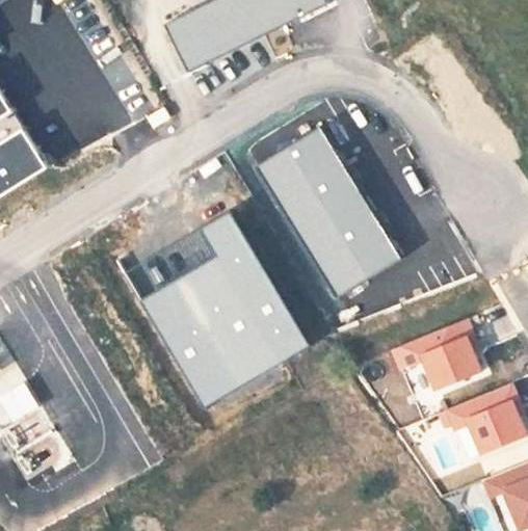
[(327,0),(212,0),(163,25),(188,73),(328,2),(327,0)]
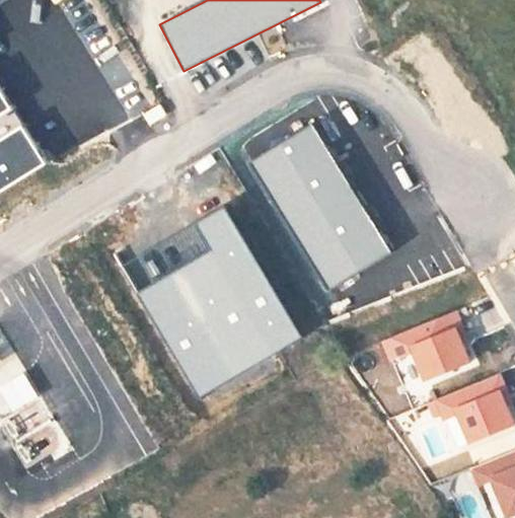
[(0,190),(48,160),(0,84),(0,190)]
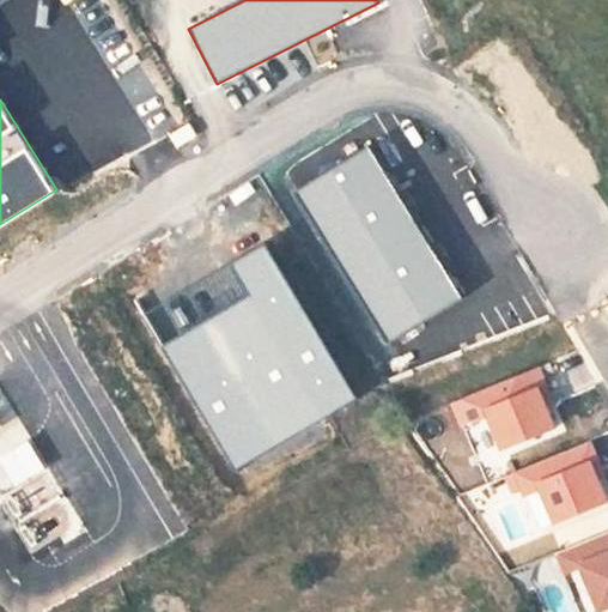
[(193,138),(186,126),(163,138),(170,150),(188,140),(193,138)]
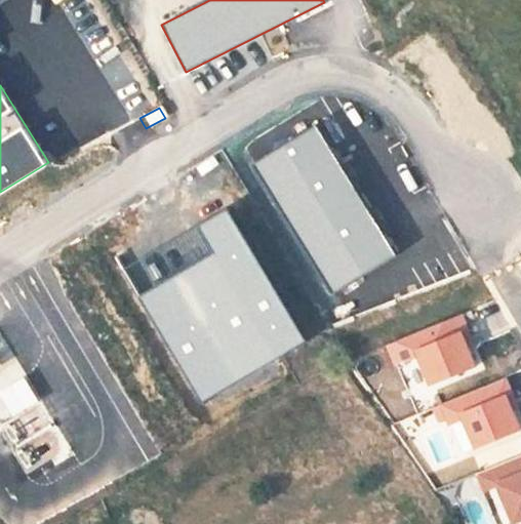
[(316,125),(253,162),(333,293),(395,255),(316,125)]
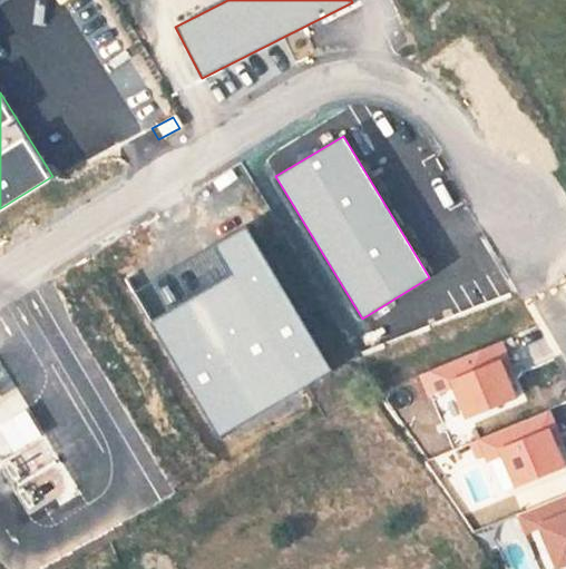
[(245,226),(132,294),(218,438),(332,370),(245,226)]
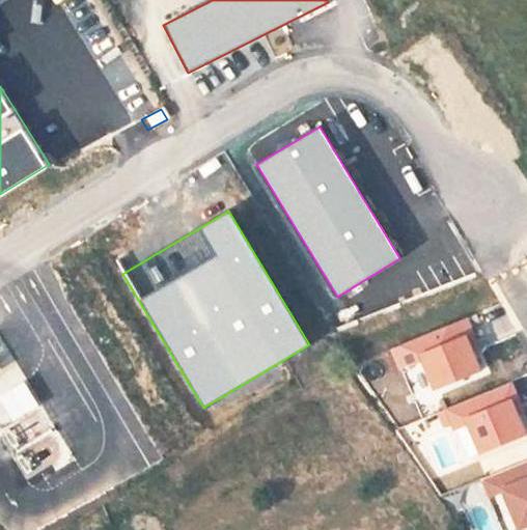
[(472,333),(466,317),(395,345),(400,359),(410,356),(425,393),(480,371),(466,335),(472,333)]
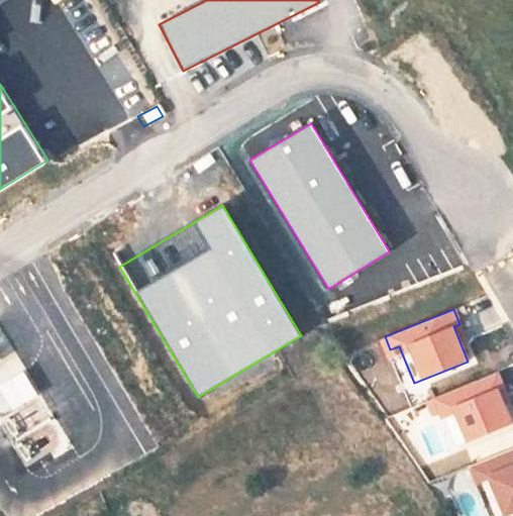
[(0,359),(11,352),(0,334),(0,359)]
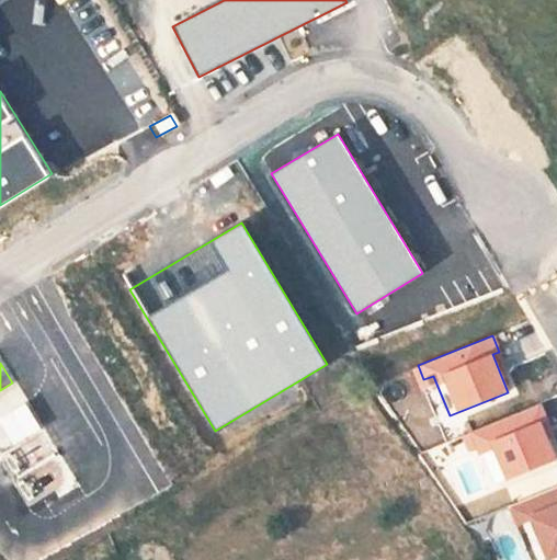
[(548,421),(541,403),(469,432),(479,455),(493,449),(507,481),(556,460),(542,424),(548,421)]
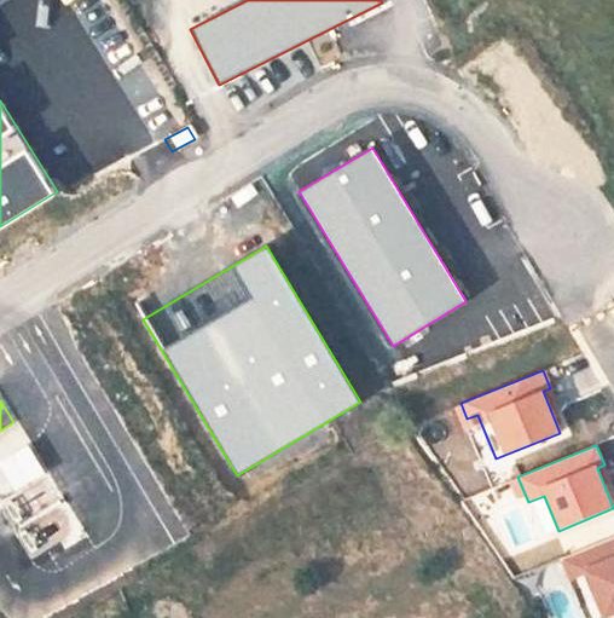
[(613,538),(559,561),(568,583),(583,577),(600,617),(613,617),(613,538)]
